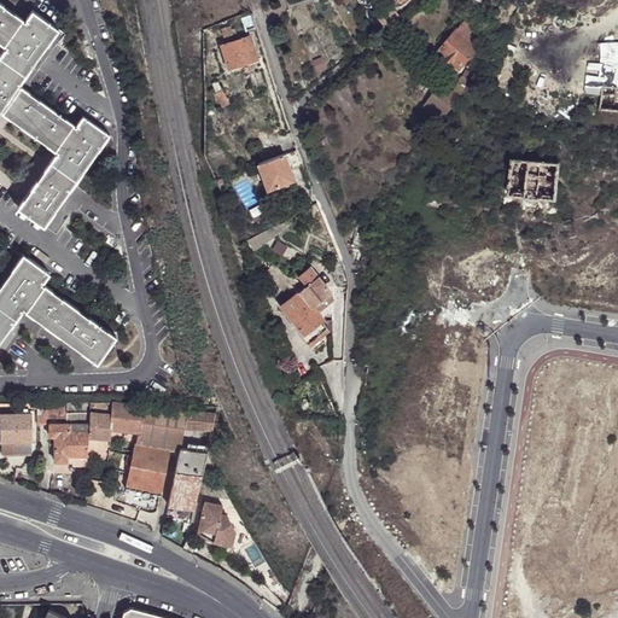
[(0,56),(0,60),(23,77),(57,30),(31,13),(23,24),(19,23),(21,22),(0,6),(0,46),(1,48),(3,47),(6,48),(0,56)]
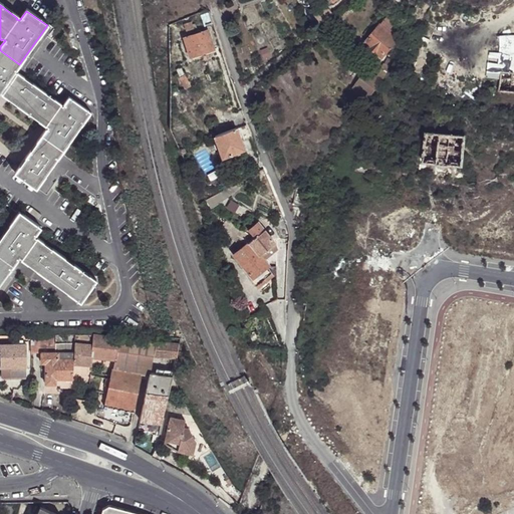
[(387,18),(364,43),(381,57),(398,39),(400,33),(398,32),(401,29),(387,18)]
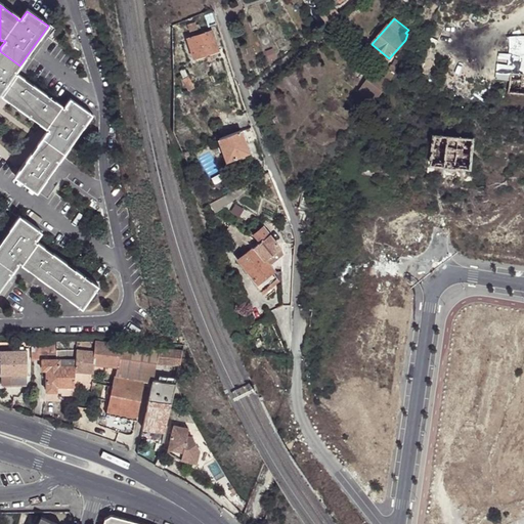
[(188,23),(190,31),(198,29),(195,20),(188,23)]
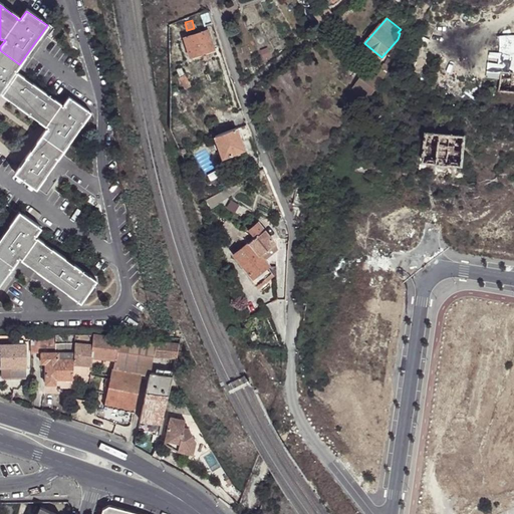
[(184,37),(190,56),(214,49),(208,29),(184,37)]
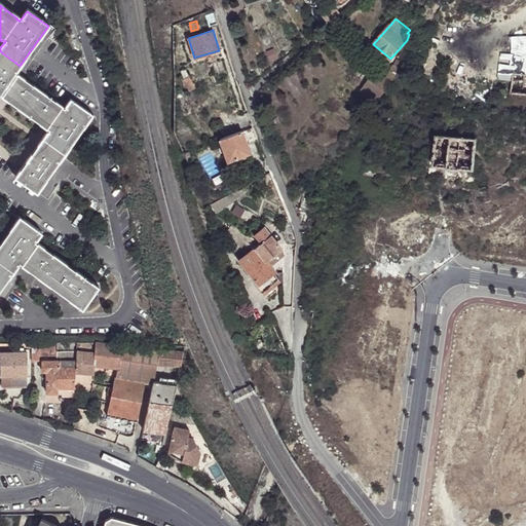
[(0,98),(23,114),(38,92),(16,76),(15,76),(13,75),(20,66),(0,51),(0,96),(1,97),(0,98)]
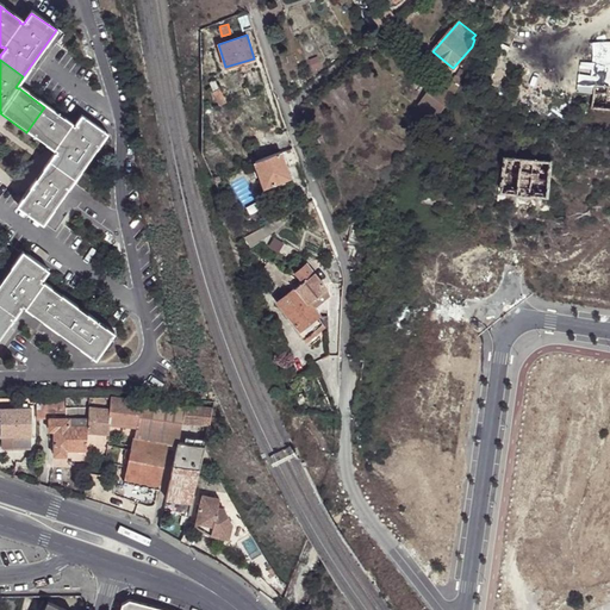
[(455,88),(461,78),(458,76),(454,75),(448,86),(455,88)]
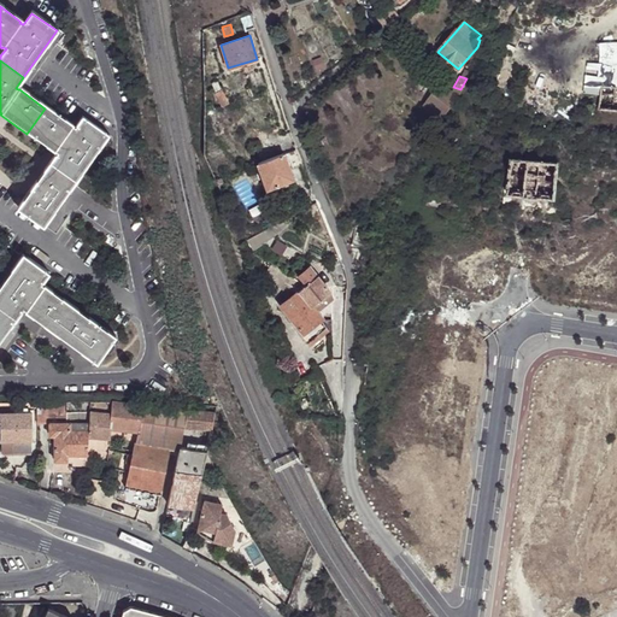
[(440,83),(435,89),(422,107),(440,122),(452,105),(457,98),(440,83)]
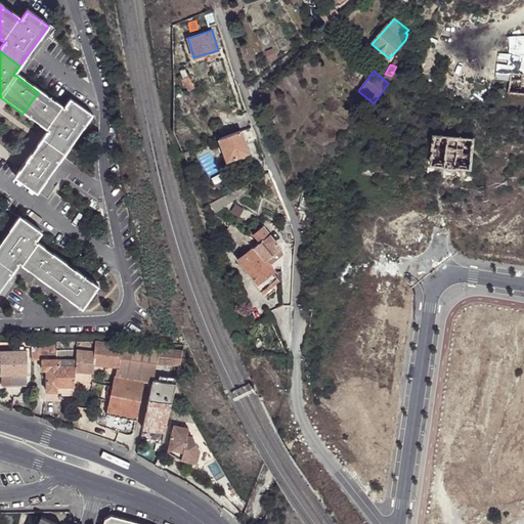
[(523,93),(523,72),(511,71),(509,91),(523,93)]
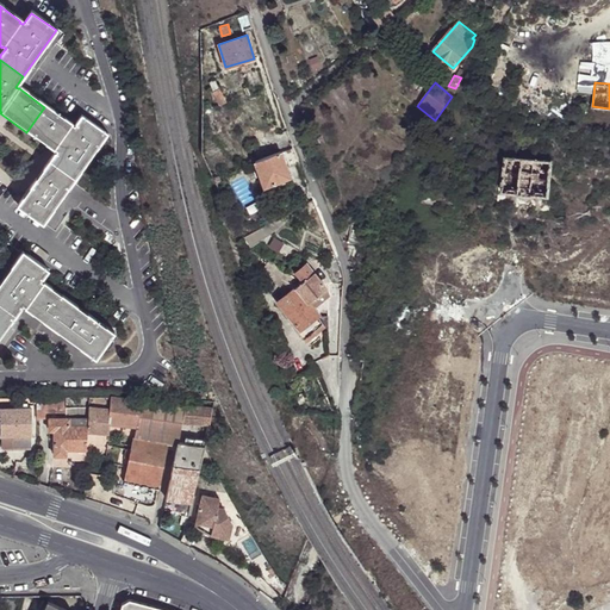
[(55,151),(48,161),(73,179),(105,134),(80,116),(72,128),(70,126),(70,125),(44,107),(26,132),(51,151),(53,149),(55,151)]
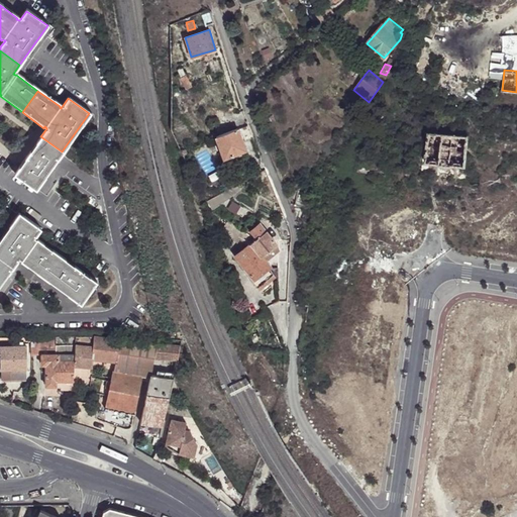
[(382,110),(379,113),(385,119),(390,114),(386,109),(382,110)]
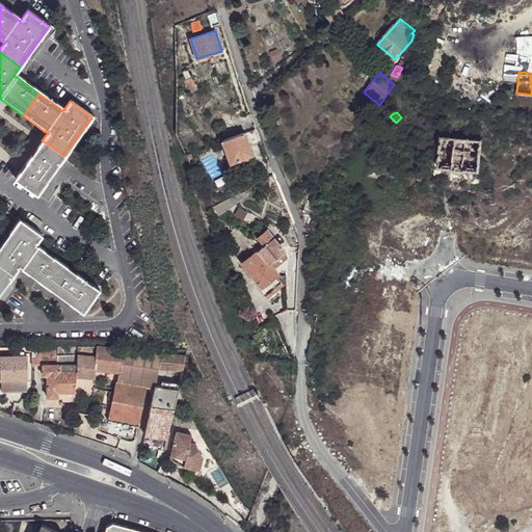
[(253,145),(261,142),(256,129),(247,132),(253,145)]
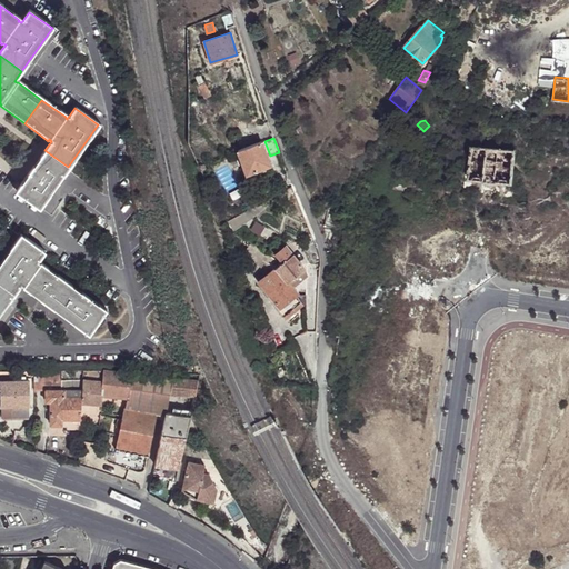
[(270,166),(261,142),(238,151),(247,175),(270,166)]
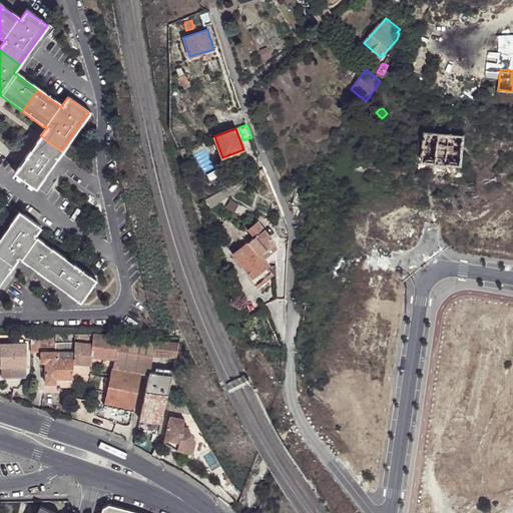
[(424,130),(422,167),(463,169),(465,132),(424,130)]
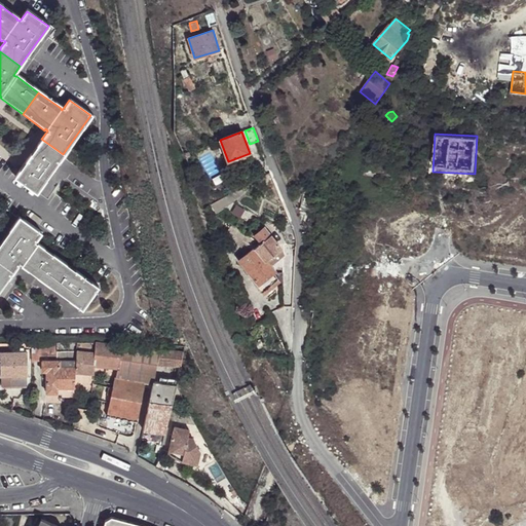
[(63,154),(41,139),(19,172),(13,178),(35,193),(63,154)]
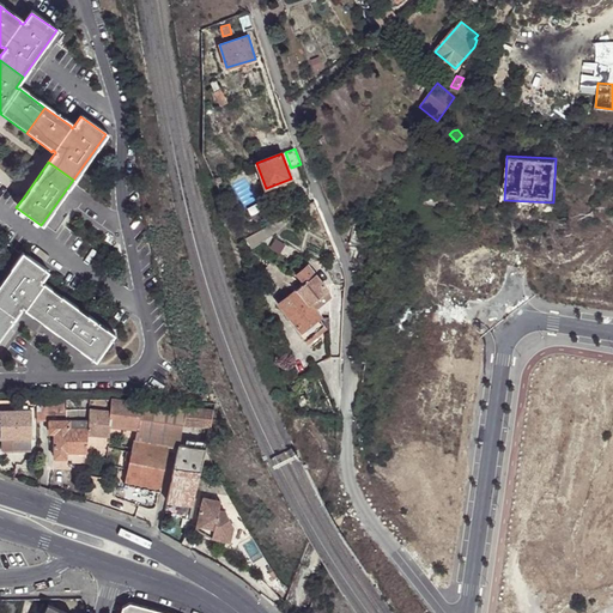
[(362,247),(365,229),(352,228),(350,244),(362,247)]
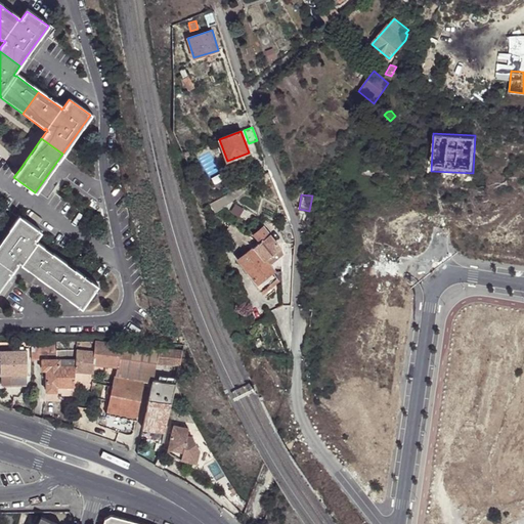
[(215,211),(222,207),(217,200),(210,204),(215,211)]
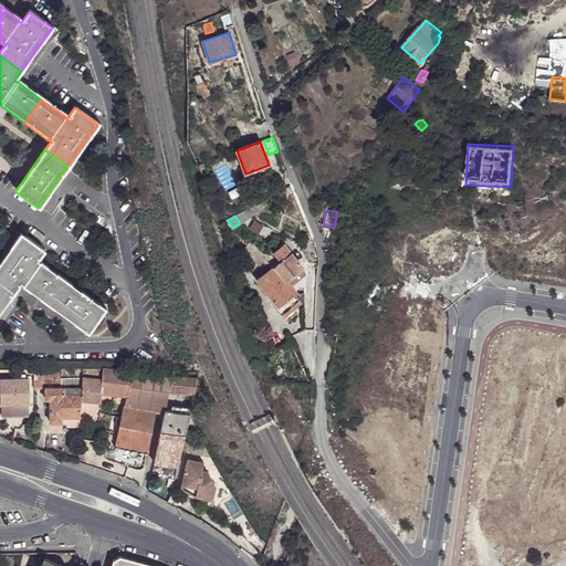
[(20,234),(0,262),(0,283),(13,293),(19,285),(22,287),(21,289),(45,305),(62,281),(38,264),(35,262),(43,251),(20,234)]
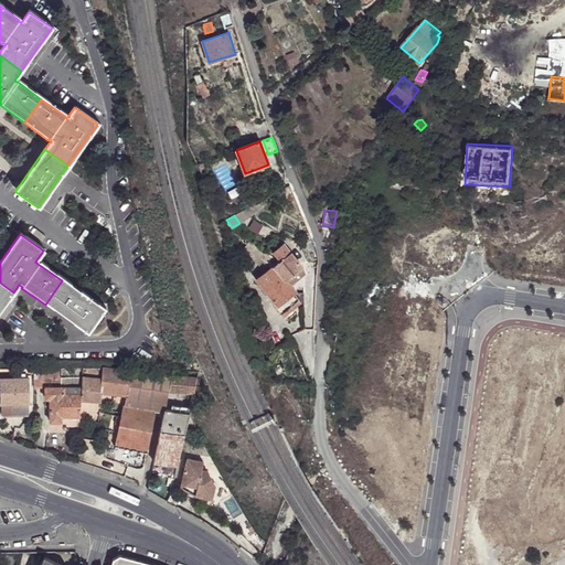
[(309,266),(316,269),(316,265),(316,251),(312,242),(300,246),(309,266)]
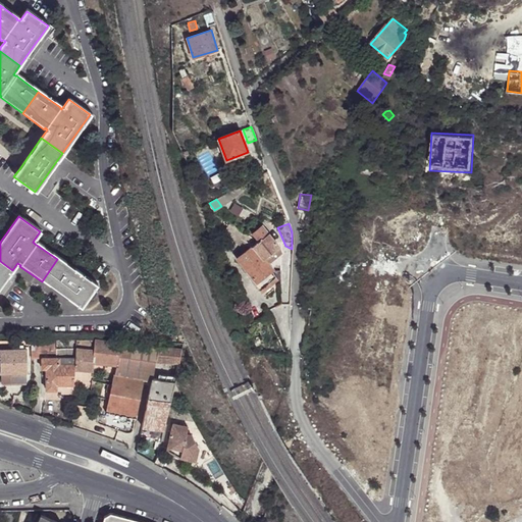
[(259,242),(254,247),(267,265),(276,257),(273,252),(279,248),(262,226),(253,233),(259,242)]
